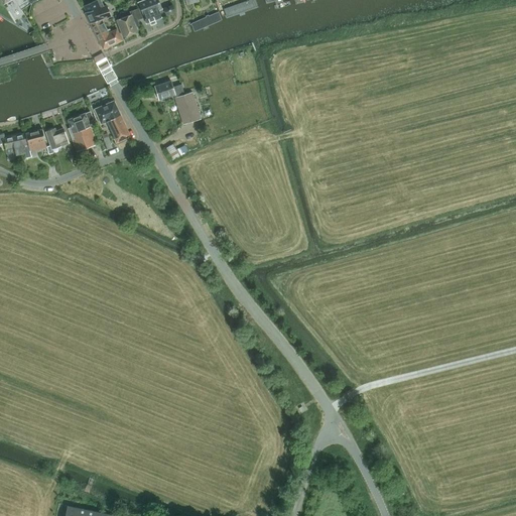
[(111,16),(108,10),(106,5),(104,6),(100,0),(96,0),(84,6),(86,12),(85,13),(90,23),(102,19),(111,16)]
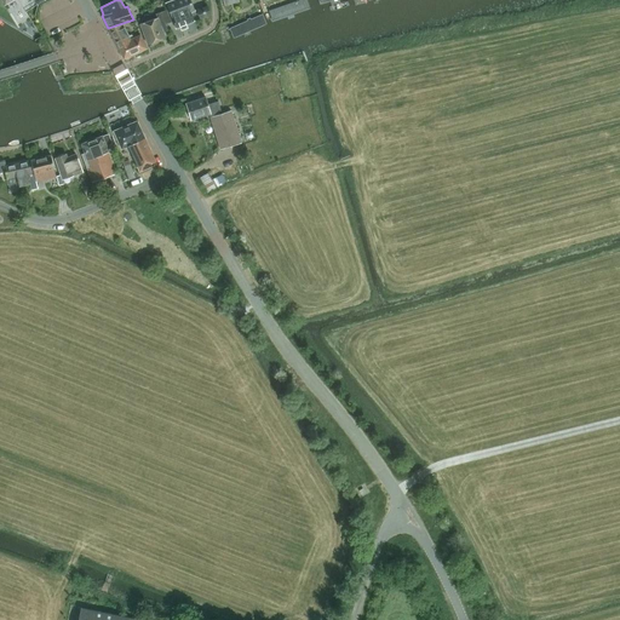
[(189,11),(194,10),(189,0),(174,0),(166,4),(176,28),(193,21),(189,11)]
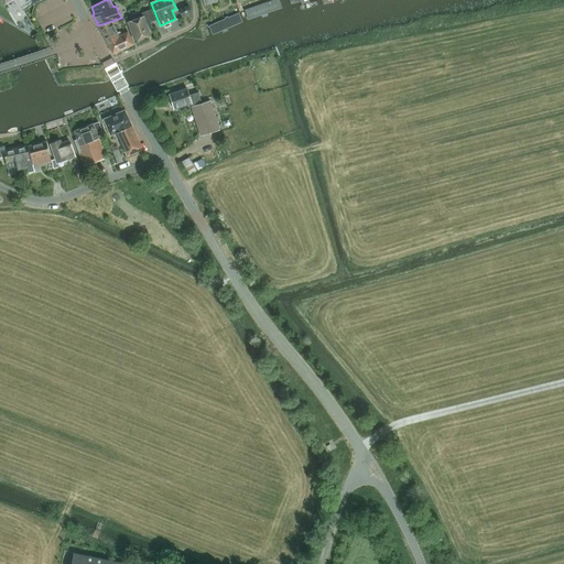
[(279,0),(273,0),(245,10),(248,21),(282,9),(279,0)]
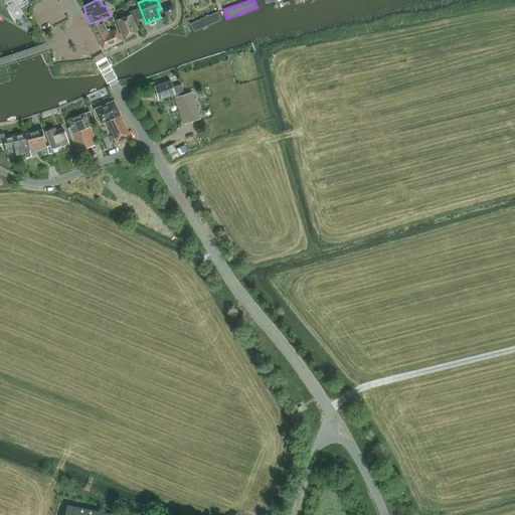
[(166,15),(174,12),(172,5),(164,8),(166,15)]
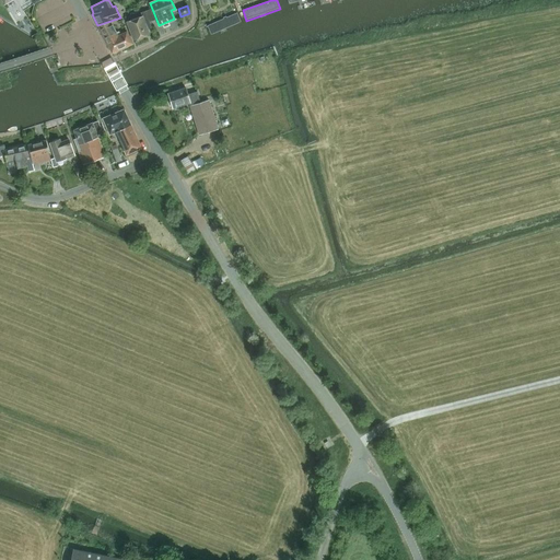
[(154,20),(151,9),(144,11),(149,22),(154,20)]
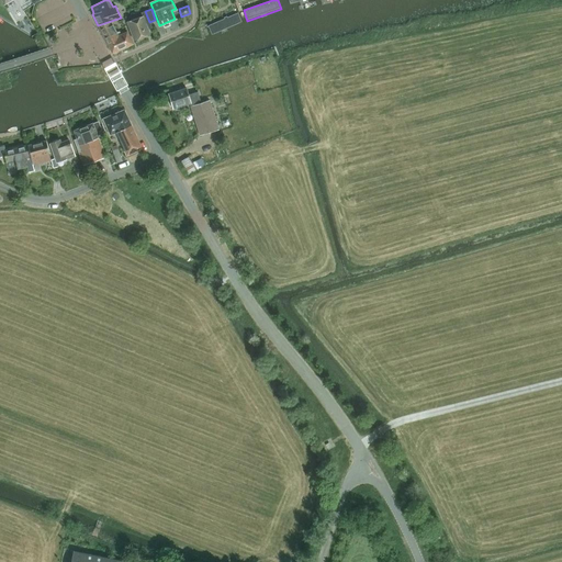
[(134,41),(149,34),(147,29),(152,27),(149,22),(145,11),(141,12),(143,15),(126,21),(134,41)]
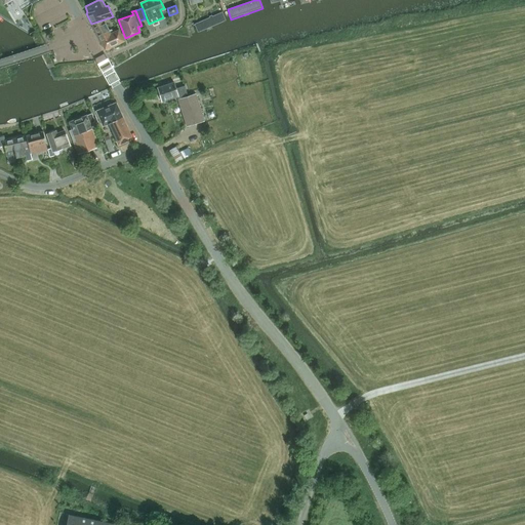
[(221,12),(194,25),(198,33),(226,22),(221,12)]
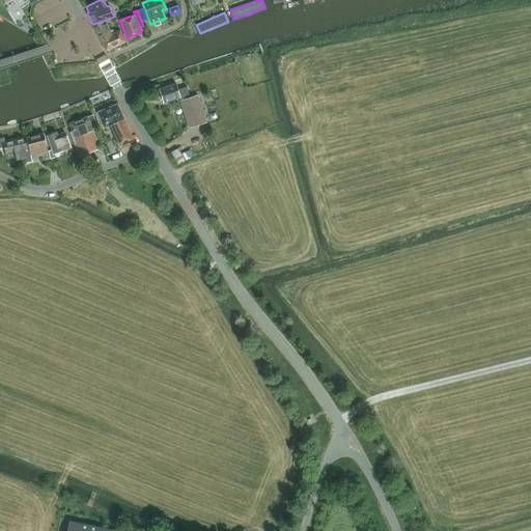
[(110,30),(105,20),(92,24),(106,50),(126,42),(119,29),(114,32),(112,29),(110,30)]
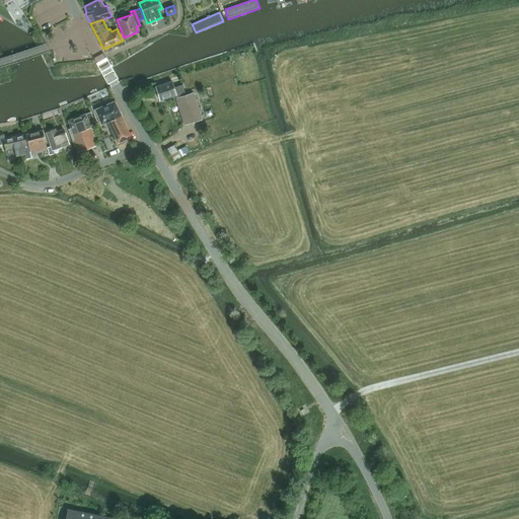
[(184,125),(202,120),(194,92),(186,94),(182,84),(173,87),(171,81),(155,86),(160,100),(175,95),(184,125)]
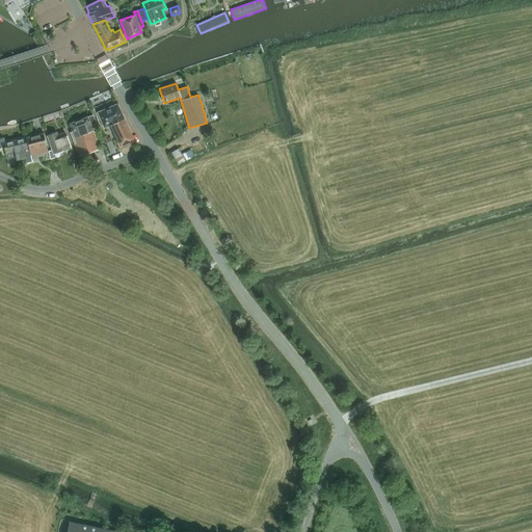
[(121,147),(134,140),(125,122),(126,122),(117,104),(98,112),(104,127),(109,126),(121,147)]
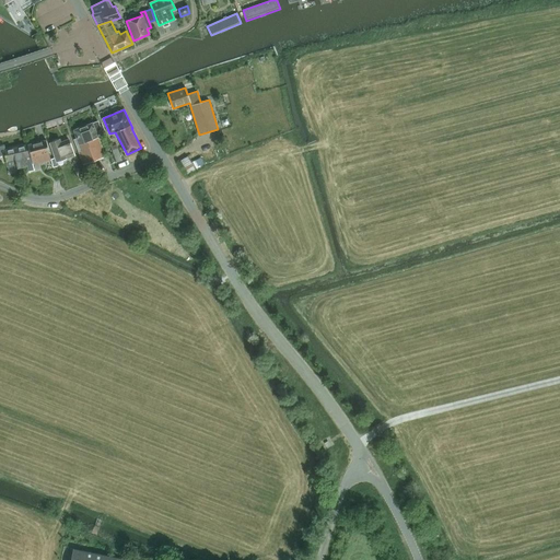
[(96,131),(101,129),(97,121),(93,123),(92,123),(73,130),(77,138),(73,139),(78,151),(83,165),(105,156),(96,135),(97,135),(96,131)]
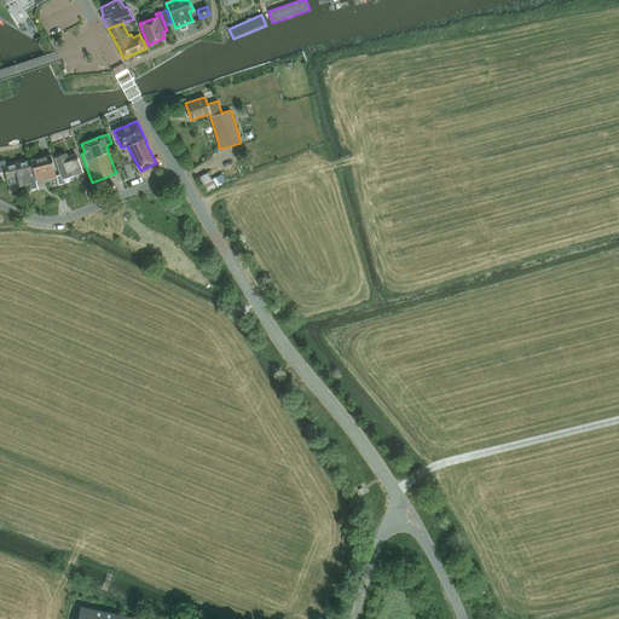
[(73,174),(82,172),(75,154),(67,157),(65,152),(55,157),(62,179),(73,174)]
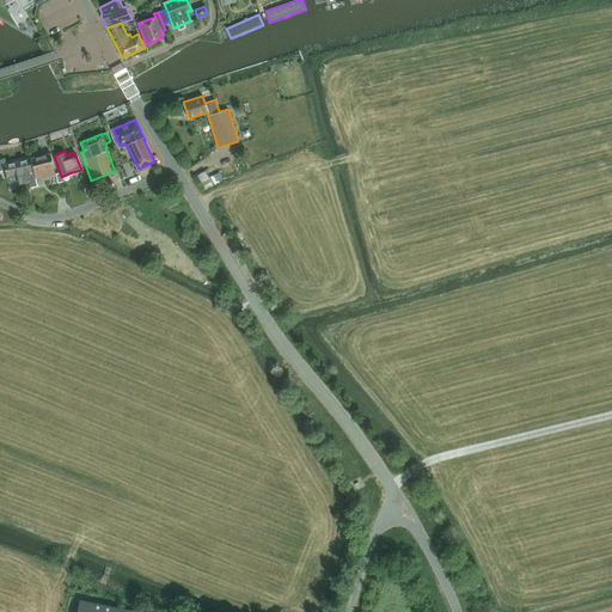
[(36,178),(55,175),(50,153),(30,158),(34,175),(28,176),(29,182),(30,182),(31,188),(37,185),(36,178)]
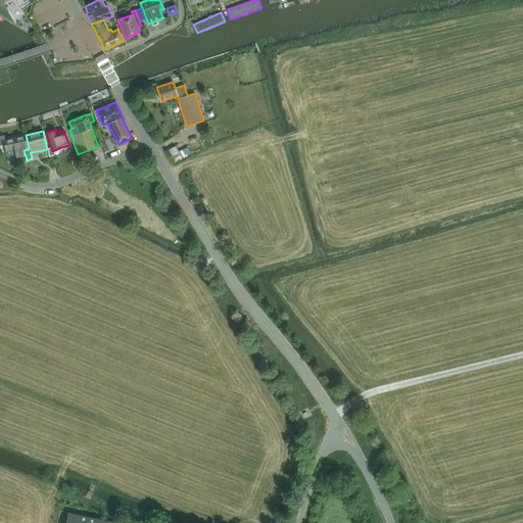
[(0,145),(4,144),(6,152),(7,155),(14,153),(14,157),(25,155),(24,150),(29,149),(26,135),(3,140),(3,136),(0,136),(0,145)]
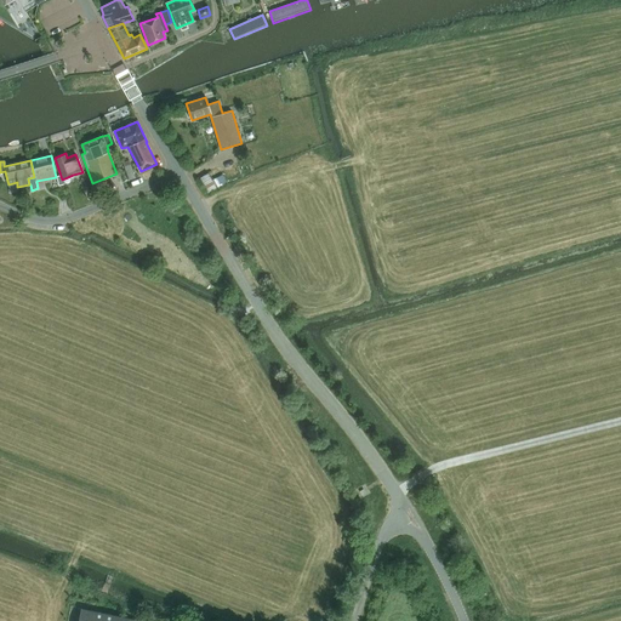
[(129,180),(135,177),(131,165),(125,167),(129,180)]
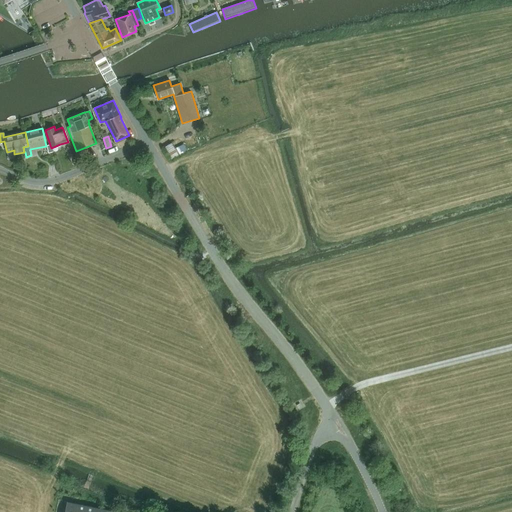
[(177,155),(170,143),(163,147),(171,159),(177,155)]
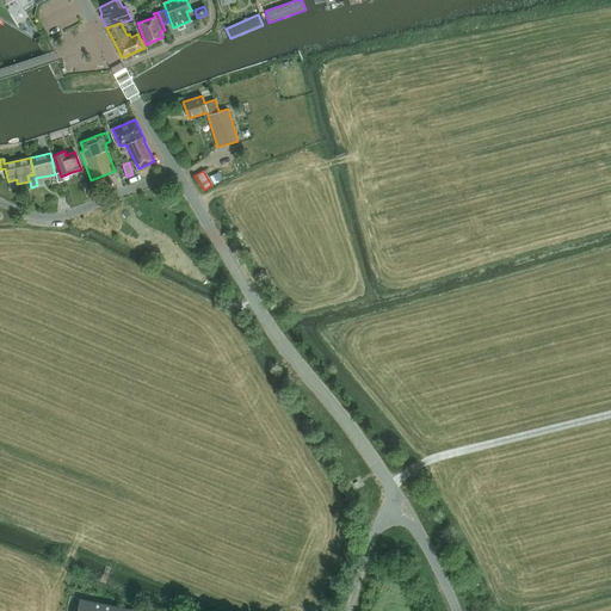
[(76,610),(143,610),(80,598),(76,610)]
